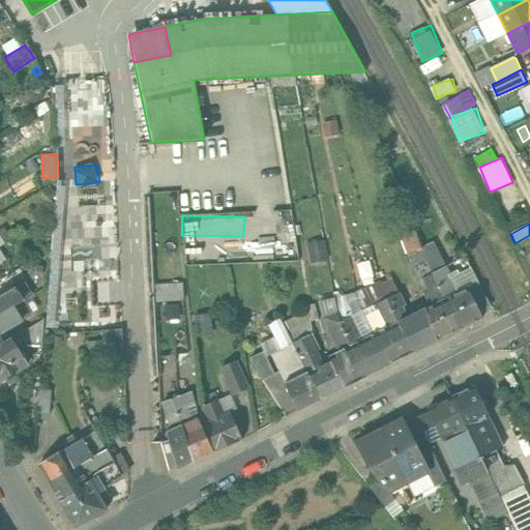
[(439,255),(427,261),(428,262),(432,272),(445,266),(439,255)]
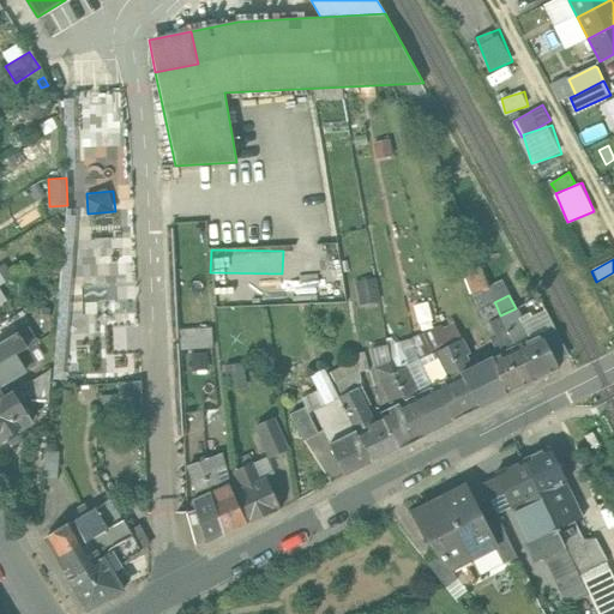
[(495,304),(479,312),(485,324),(489,321),(500,315),(495,304)]
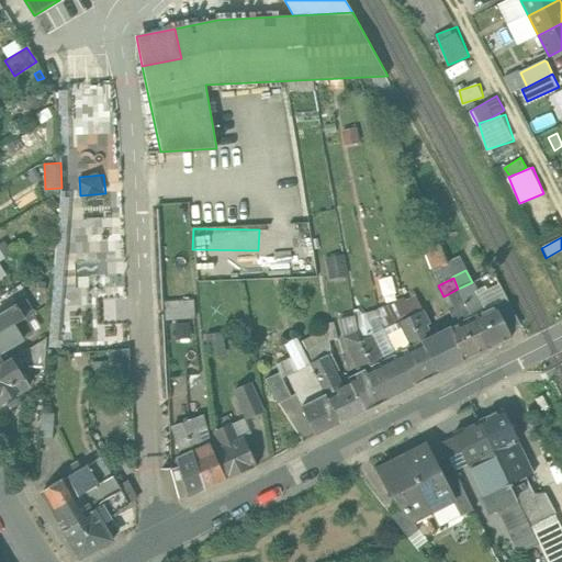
[(496,306),(486,311),(472,282),(458,289),(487,349),(512,337),(496,306)]
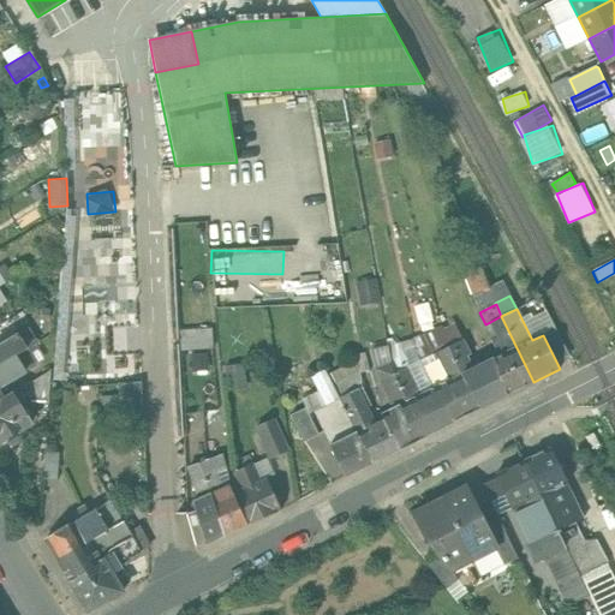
[(533,382),(501,316),(490,322),(497,336),(493,339),(501,354),(495,358),(507,394),(533,382)]
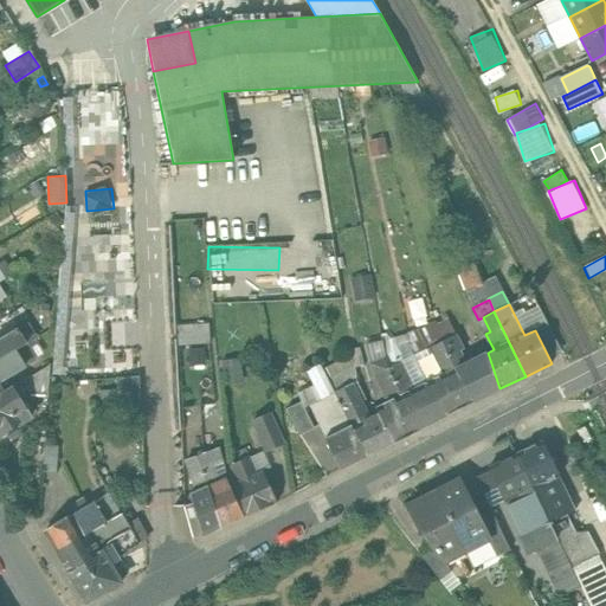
[(207,324),(184,324),(184,343),(208,342),(207,324)]
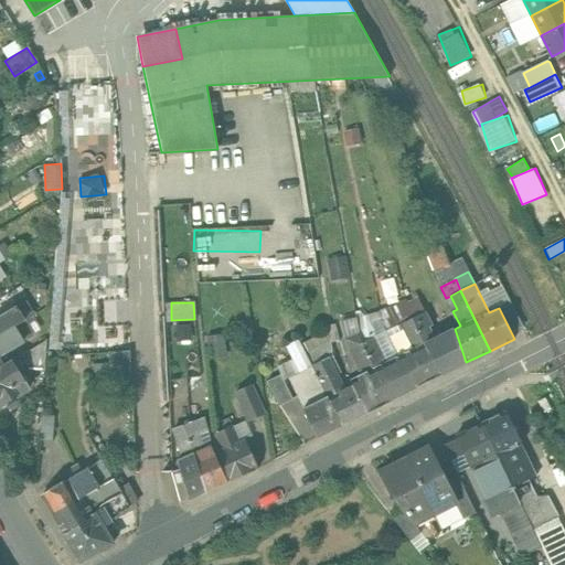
[(422,304),(409,309),(412,318),(425,311),(422,304)]
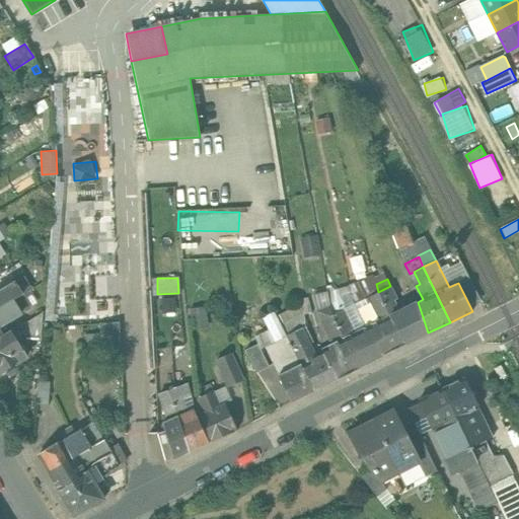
[(21,295),(14,283),(5,288),(12,300),(21,295)]
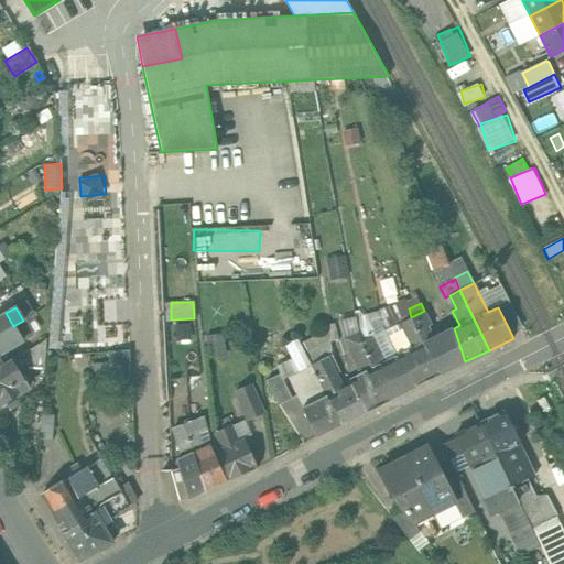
[(454,328),(434,338),(429,327),(432,325),(424,311),(411,317),(440,375),(465,361),(454,328)]
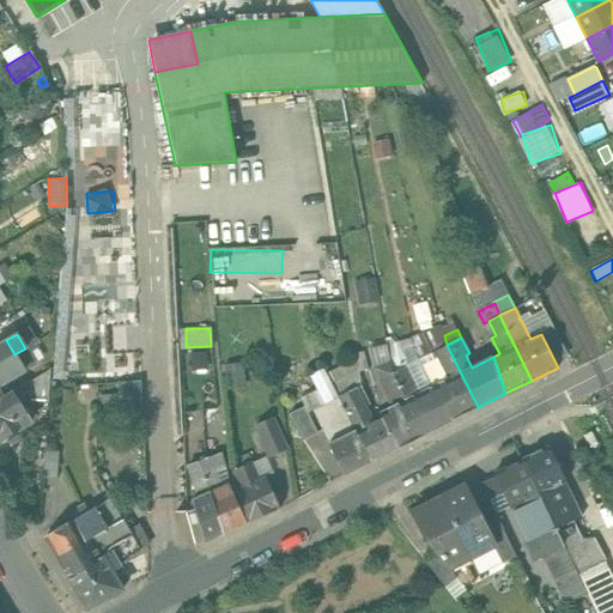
[(0,363),(14,354),(6,340),(0,344),(0,363)]
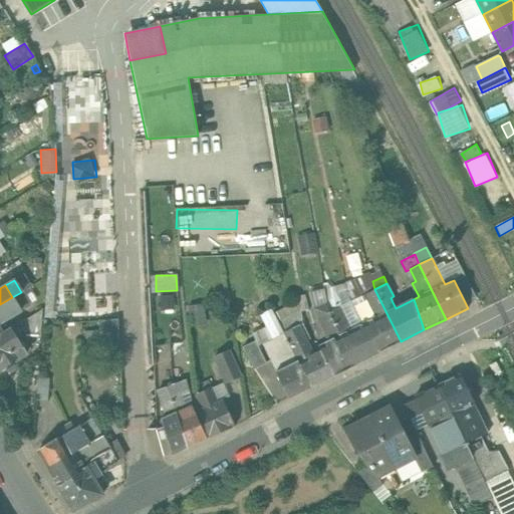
[(401,341),(374,289),(362,296),(368,308),(371,306),(376,317),(361,324),(375,353),(401,341)]
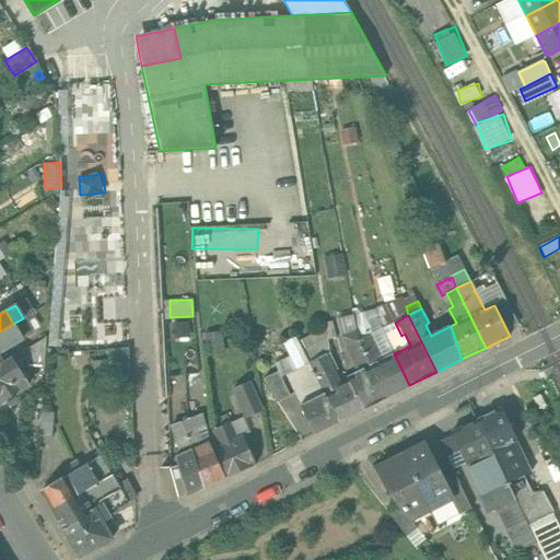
[(23,318),(13,324),(21,337),(31,331),(23,318)]
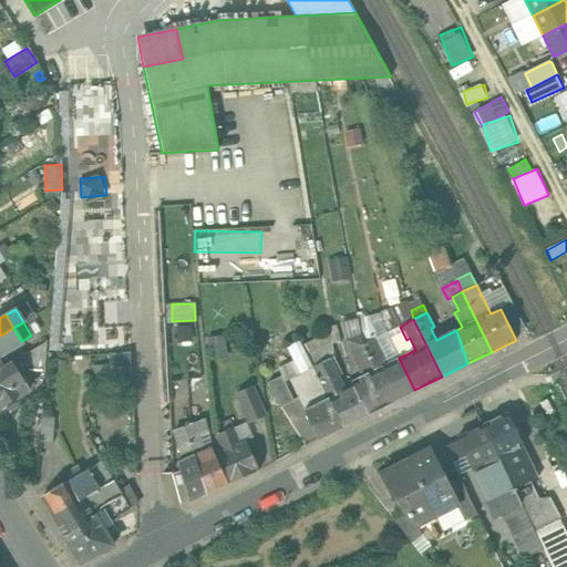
[(13,328),(0,336),(0,369),(4,368),(0,360),(0,353),(21,341),(13,328)]
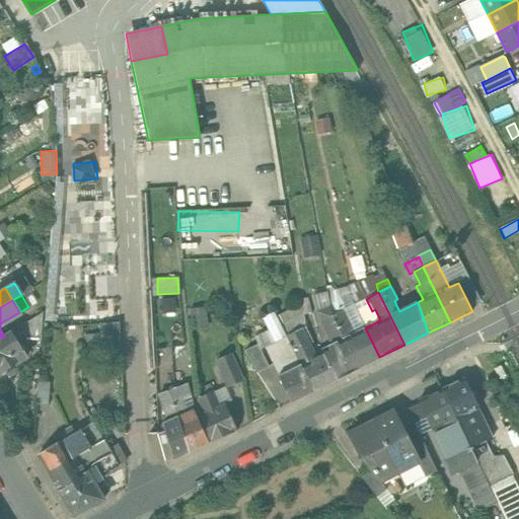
[(301,303),(276,315),(287,337),(288,336),(287,335),(302,327),(305,326),(303,314),(301,303)]
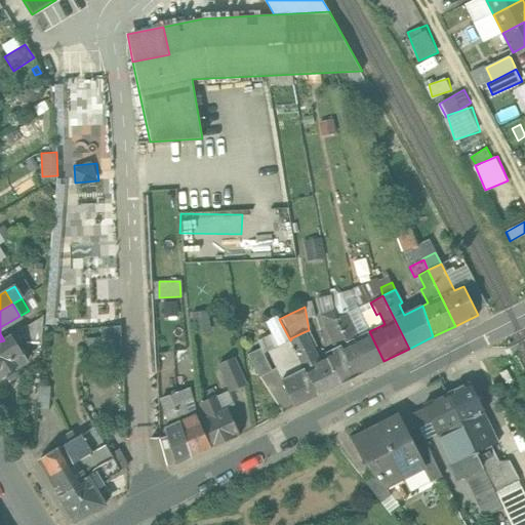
[(369,331),(357,337),(352,327),(356,325),(349,312),(336,318),(363,371),(384,361),(369,331)]
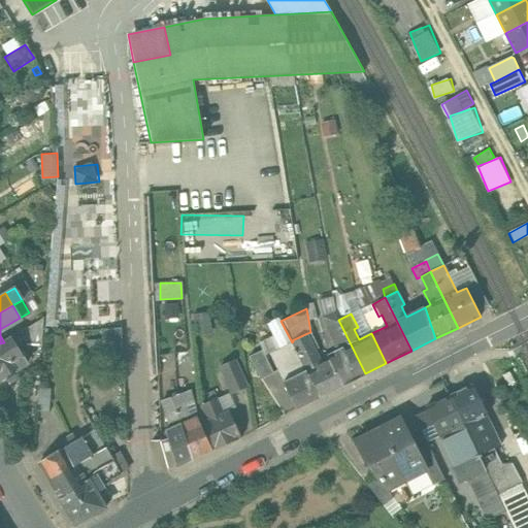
[(27,320),(12,328),(17,334),(31,326),(27,320)]
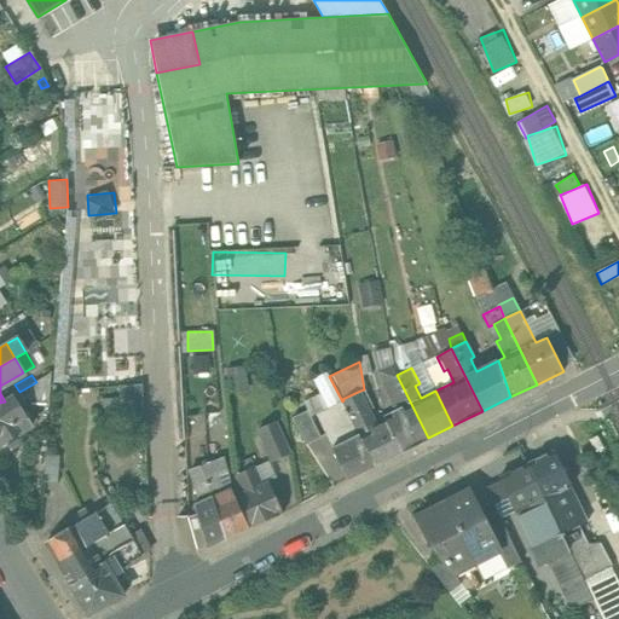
[(428,438),(397,375),(382,382),(391,398),(394,395),(399,405),(403,408),(385,416),(387,422),(401,451),(428,438)]
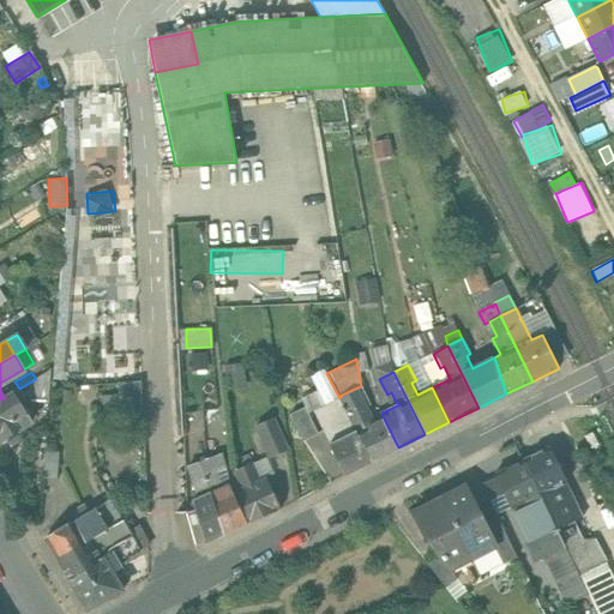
[(36,379),(19,389),(24,397),(41,387),(36,379)]
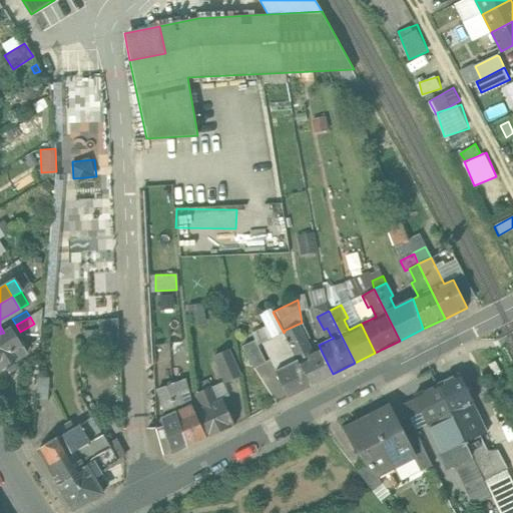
[(118,319),(100,320),(102,373),(121,373),(118,319)]
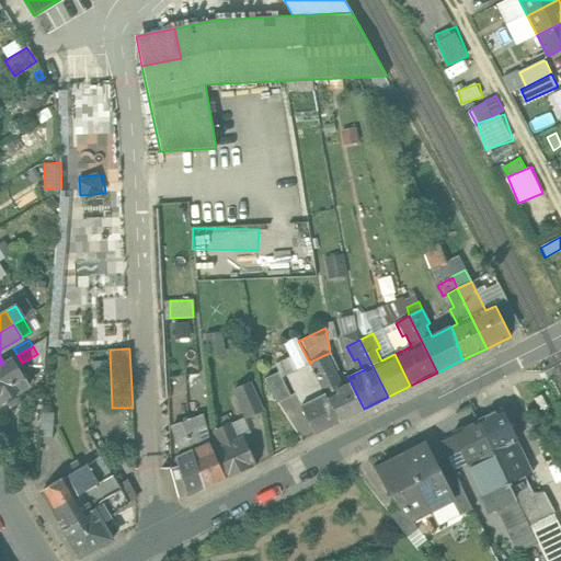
[(343,386),(332,366),(335,364),(333,359),(330,362),(327,354),(310,362),(311,363),(341,422),(365,410),(364,409),(351,382),(343,386)]
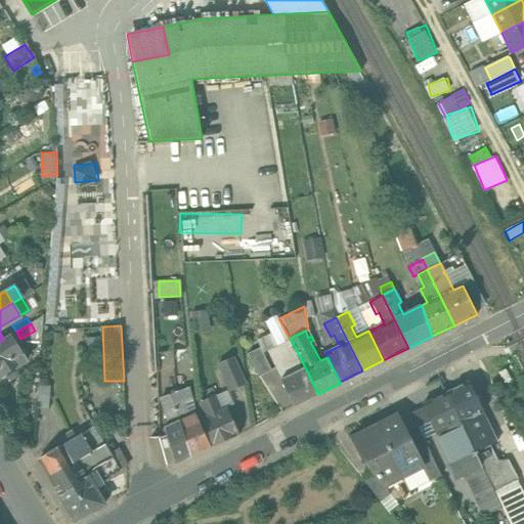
[(290,340),(267,350),(281,379),(294,405),(318,394),(291,339),(290,340)]
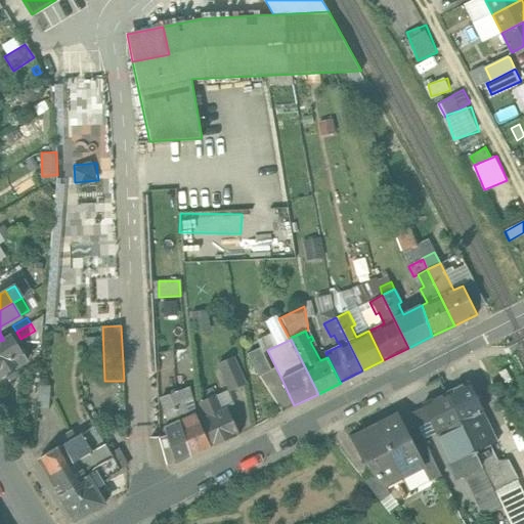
[(4,340),(0,341),(0,375),(1,376),(18,364),(19,362),(18,360),(25,357),(16,345),(10,350),(4,340)]
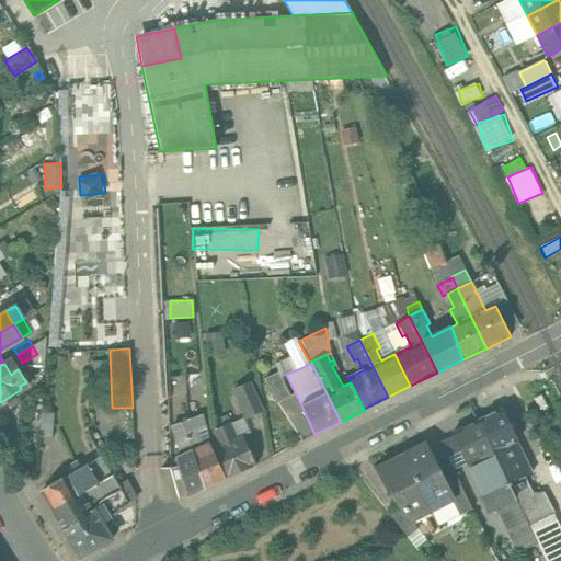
[(278,371),(265,378),(277,403),(292,396),(278,371)]
